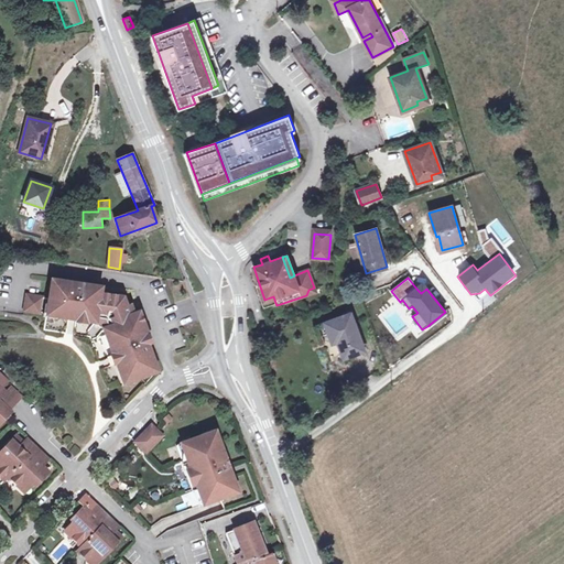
[(99,294),(100,289),(74,284),(73,291),(68,290),(68,283),(52,281),(47,312),(54,313),(56,318),(56,320),(68,321),(69,316),(83,317),(85,324),(95,324),(95,320),(105,322),(107,328),(102,329),(112,357),(115,356),(118,362),(115,364),(118,371),(120,370),(123,378),(129,376),(131,381),(148,375),(147,370),(154,367),(149,353),(145,345),(141,346),(140,343),(147,335),(138,313),(132,314),(129,306),(126,308),(122,297),(99,294)]
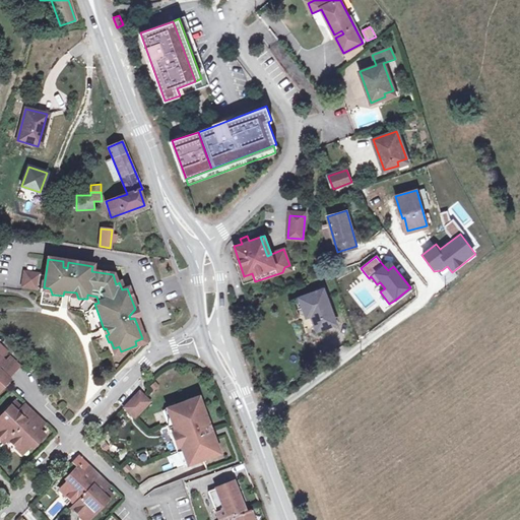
[(239,261),(236,262),(243,283),(254,279),(252,273),(244,276),(239,261)]
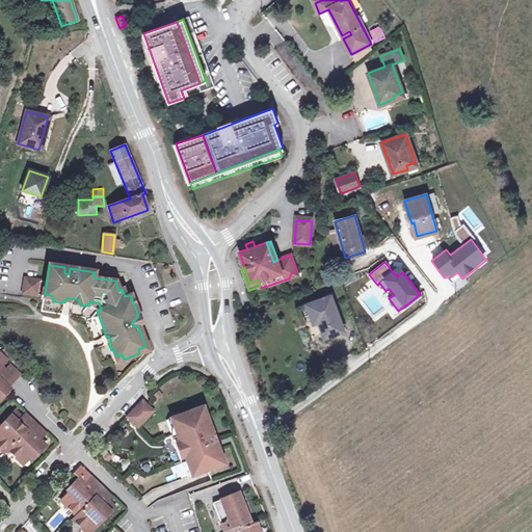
[(26,278),(24,292),(37,295),(40,281),(26,278)]
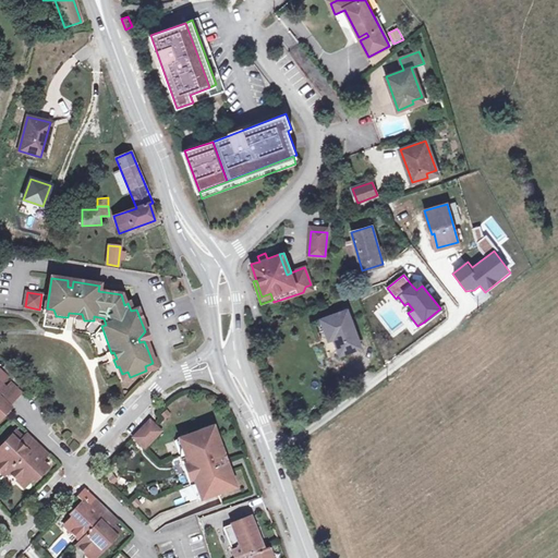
[(347,310),(323,319),(327,334),(332,331),(335,338),(340,354),(361,347),(347,310)]
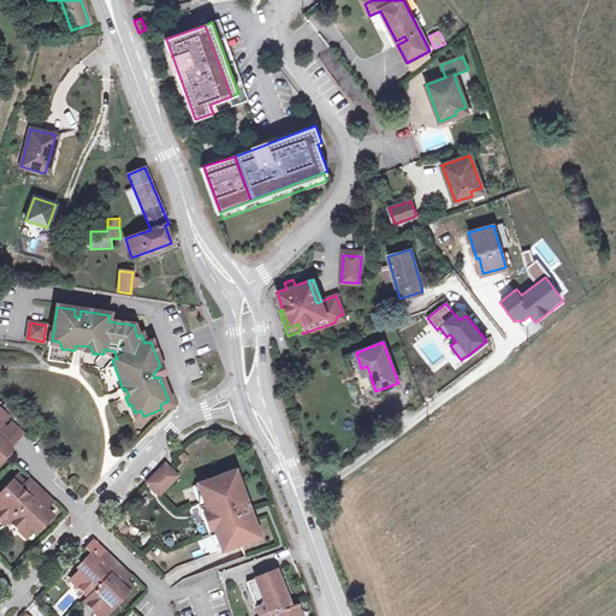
[(131,404),(129,406),(134,419),(143,416),(141,410),(135,413),(131,404)]
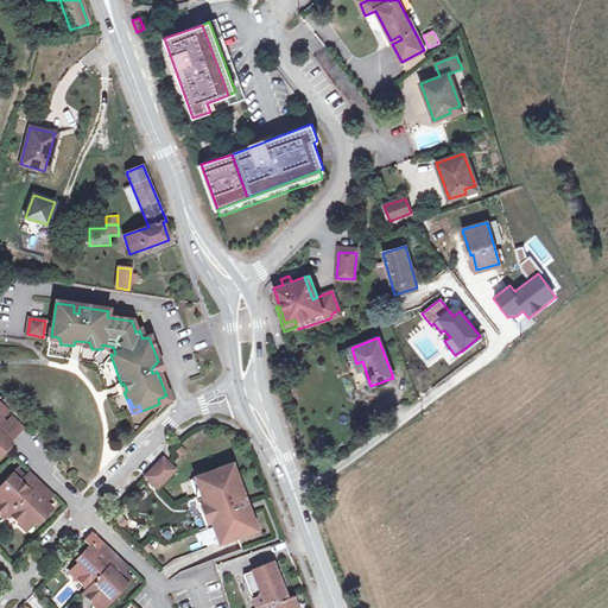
[(0,455),(11,444),(10,443),(0,434),(0,430),(6,423),(2,418),(8,412),(0,404),(0,455)]
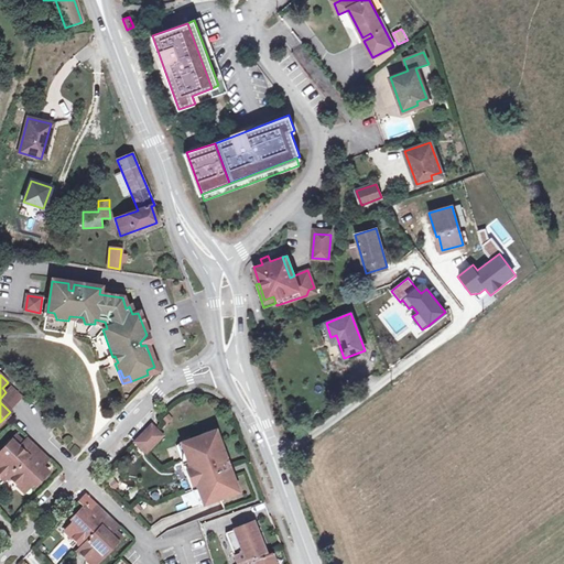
[(11,388),(6,392),(0,399),(0,402),(9,411),(21,398),(11,388)]
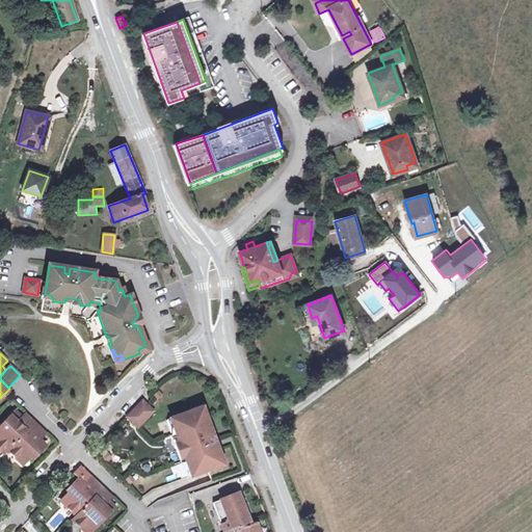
[(127,418),(138,427),(154,410),(143,400),(127,418)]
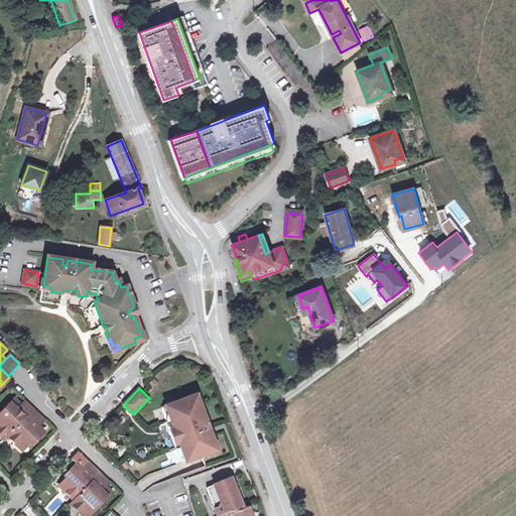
[(196,395),(186,398),(188,403),(198,400),(196,395)]
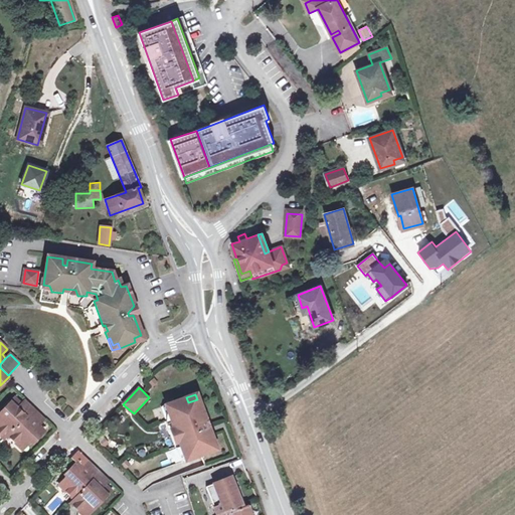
[(186,397),(168,404),(174,418),(170,419),(175,433),(179,445),(183,454),(186,453),(189,459),(215,450),(210,435),(208,436),(205,428),(201,416),(198,409),(201,408),(197,399),(188,402),(186,397)]
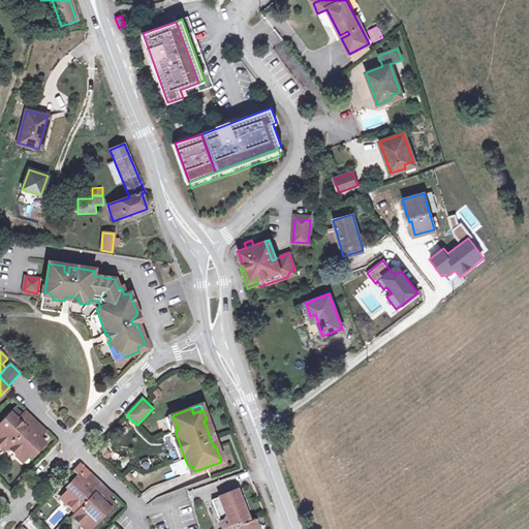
[(8,446),(25,429),(33,421),(27,414),(19,424),(17,422),(23,415),(16,409),(0,424),(0,445),(4,450),(8,446)]
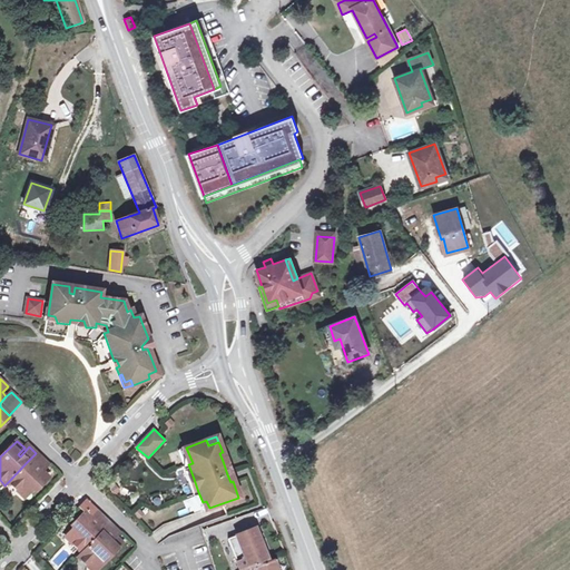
[(20,457),(29,446),(28,445),(25,448),(18,454),(20,457)]
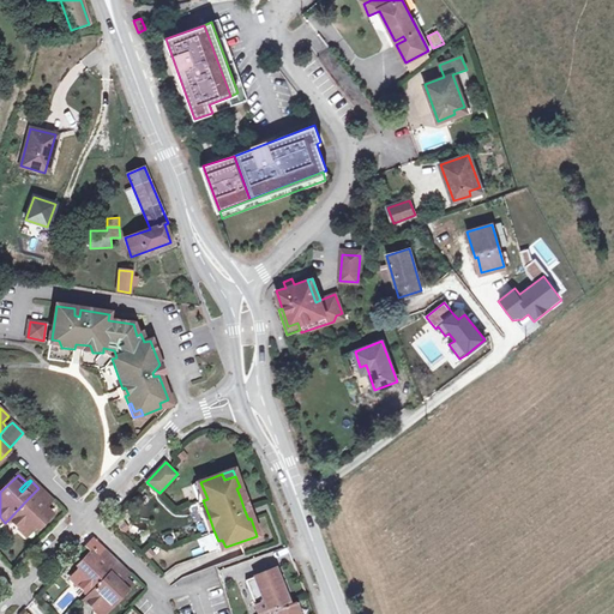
[(208,499),(200,482),(193,485),(206,517),(209,516),(203,500),(208,499)]
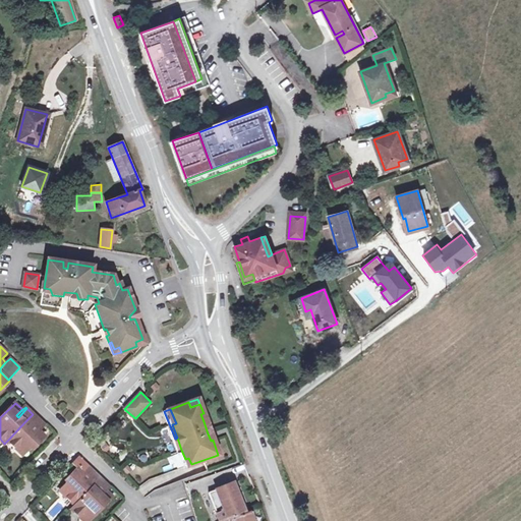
[(24,422),(8,440),(17,449),(21,445),(26,450),(35,442),(37,444),(45,436),(38,429),(35,433),(29,427),(37,418),(33,414),(24,422)]
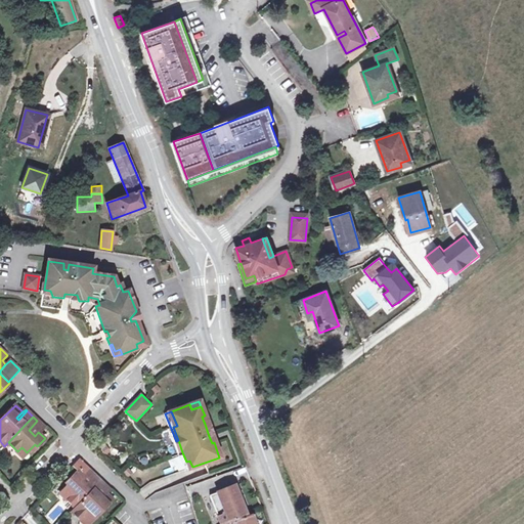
[(37,421),(29,430),(35,436),(38,432),(43,427),(37,421)]
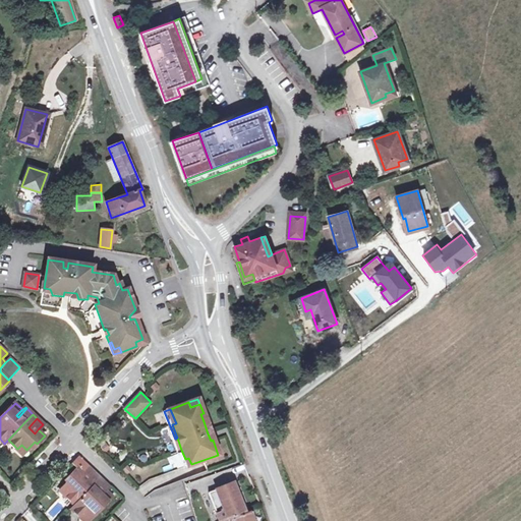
[(48,437),(54,431),(48,424),(42,429),(48,437)]
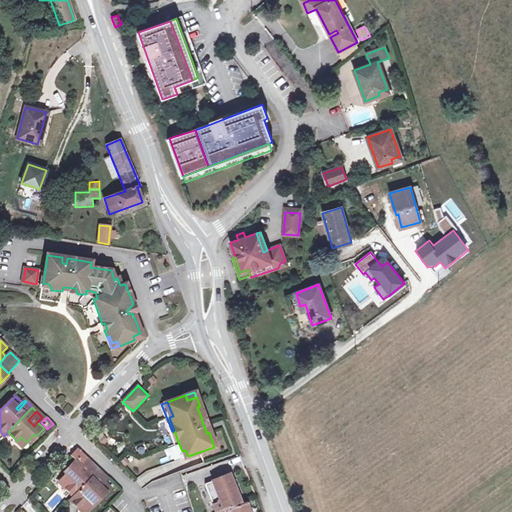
[(21,437),(17,441),(22,446),(26,442),(21,437)]
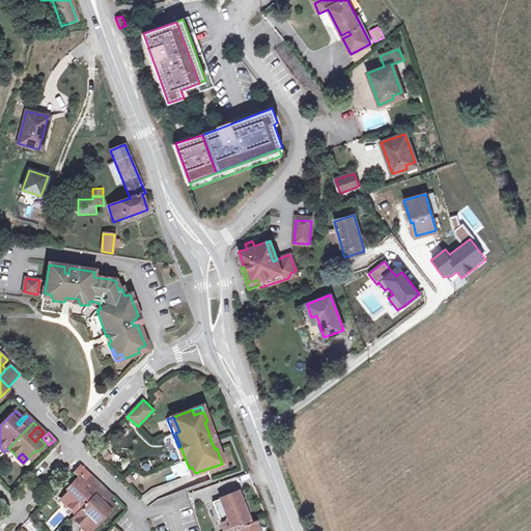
[(189,468),(185,458),(182,459),(188,476),(195,473),(192,467),(189,468)]
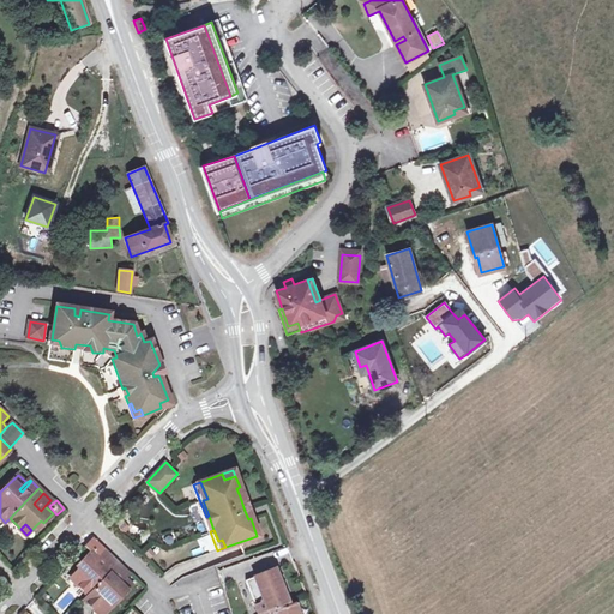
[(84,565),(76,575),(82,581),(78,585),(89,595),(84,600),(96,611),(101,606),(106,612),(132,584),(124,577),(118,584),(108,576),(118,564),(113,560),(103,571),(96,564),(100,560),(91,553),(83,563),(84,565)]
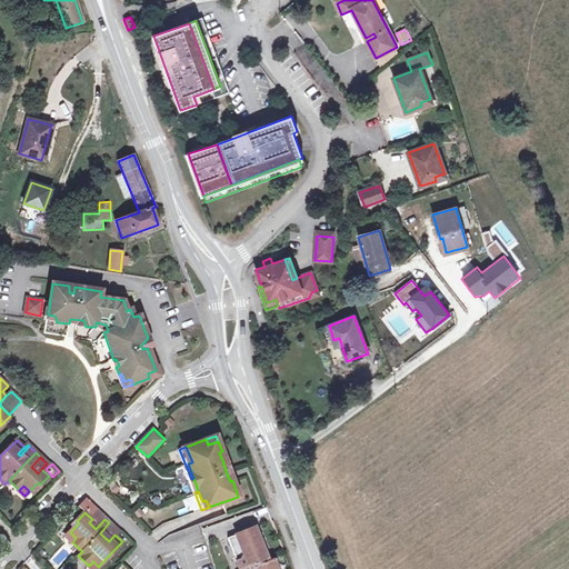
[(92,519),(89,522),(96,529),(105,519),(98,512),(92,519)]
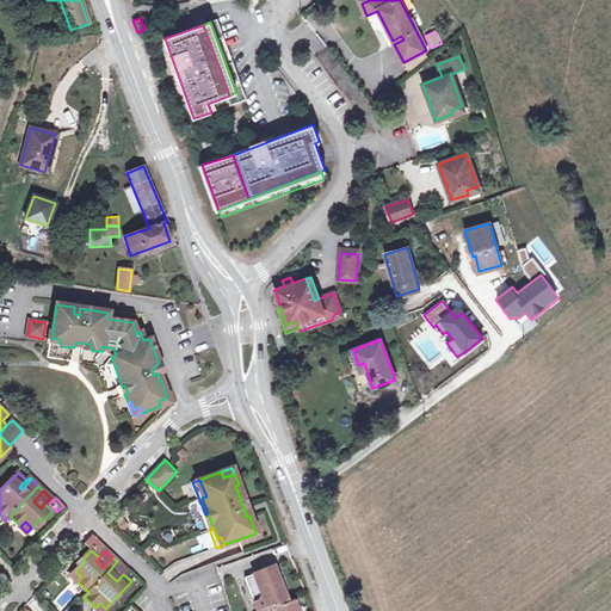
[(117,561),(107,573),(117,581),(123,574),(127,571),(117,561)]
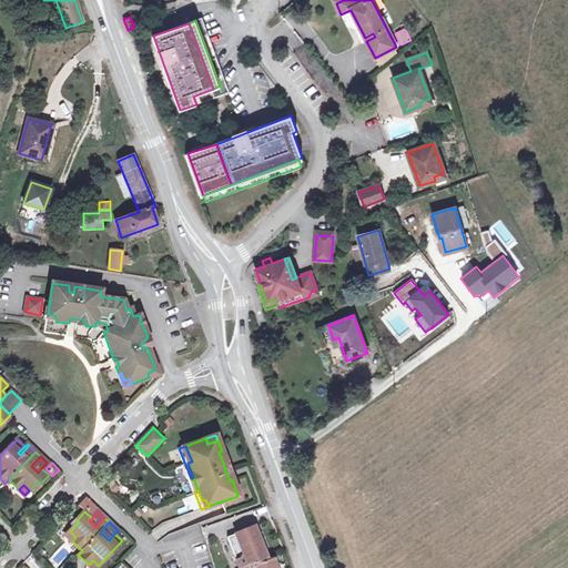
[(254,526),(227,537),(239,567),(244,567),(250,566),(267,559),(254,526)]
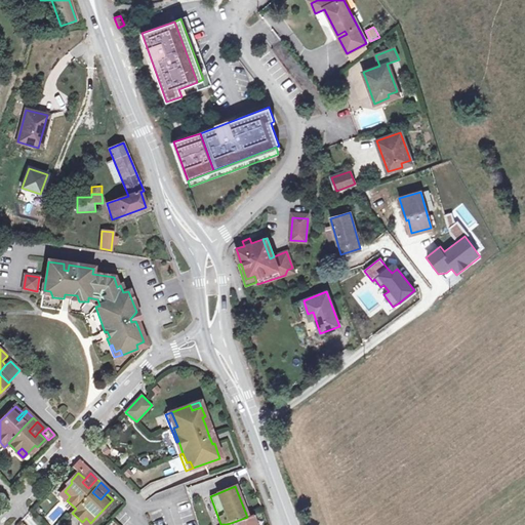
[(65,491),(62,495),(67,500),(70,496),(65,491)]
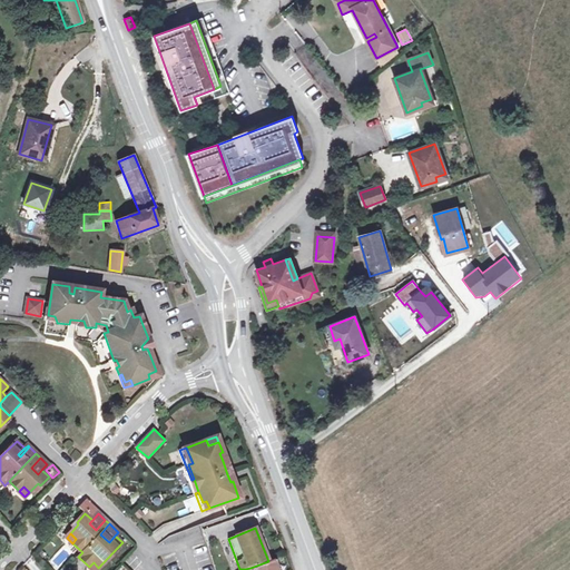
[(268,561),(251,568),(252,569),(277,569),(274,559),(268,561)]
